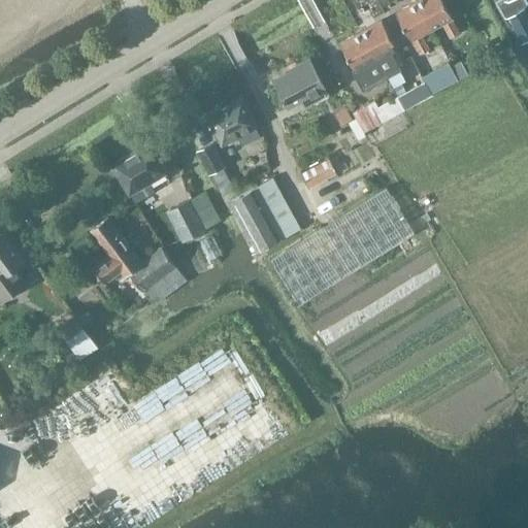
[(419,0),(417,1),(432,30),(441,25),(450,39),(461,33),(453,20),(454,19),(443,0),(419,0)]
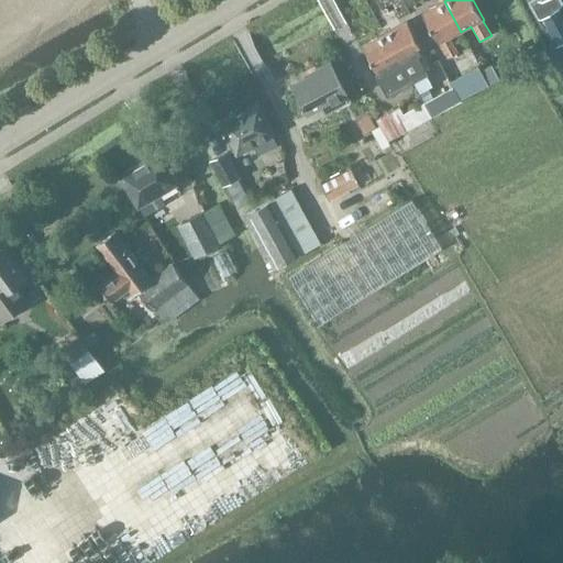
[(450,37),(461,32),(444,1),(422,13),(439,44),(440,44),(448,59),(459,54),(450,37)]
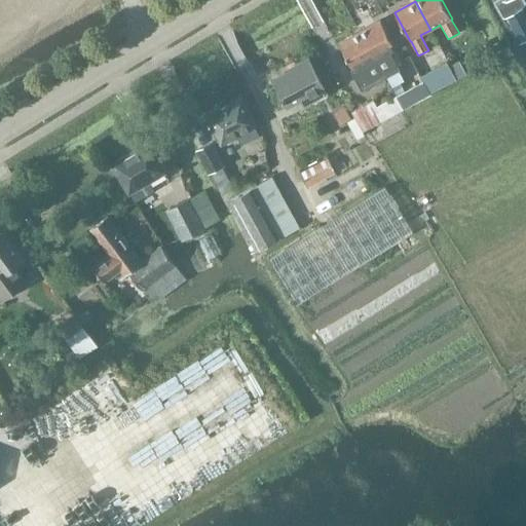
[(525,5),(525,4),(503,16),(517,40),(525,35),(525,5)]
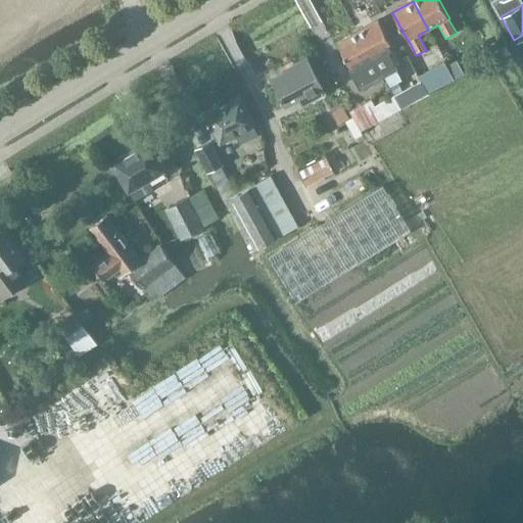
[(379,20),(358,32),(383,79),(392,96),(400,92),(396,85),(400,83),(394,73),(396,72),(394,67),(400,63),(393,49),(394,48),(379,20)]
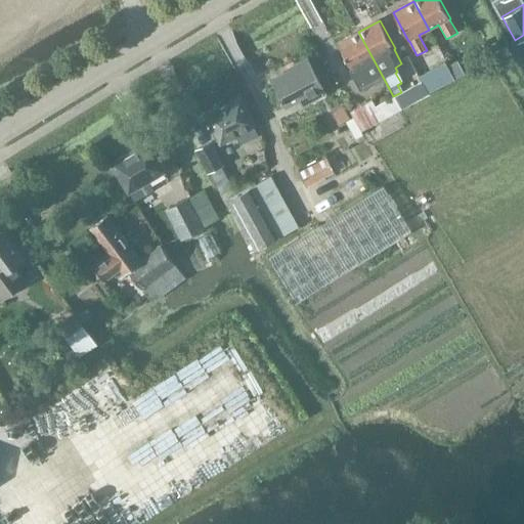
[(384,79),(358,32),(337,43),(351,70),(348,72),(359,92),(384,79)]
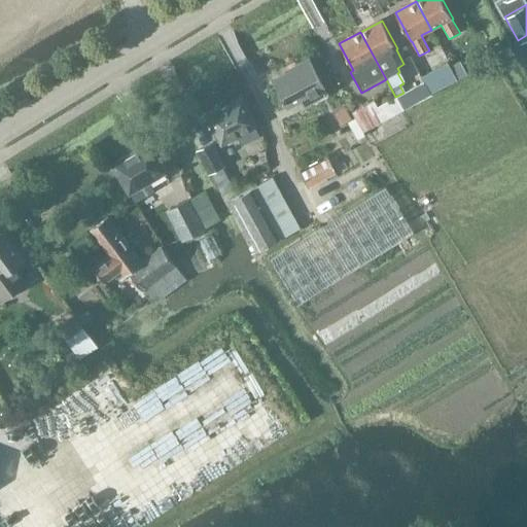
[(304,105),(326,93),(310,61),(286,73),(288,76),(274,83),(287,108),(301,101),(304,105)]
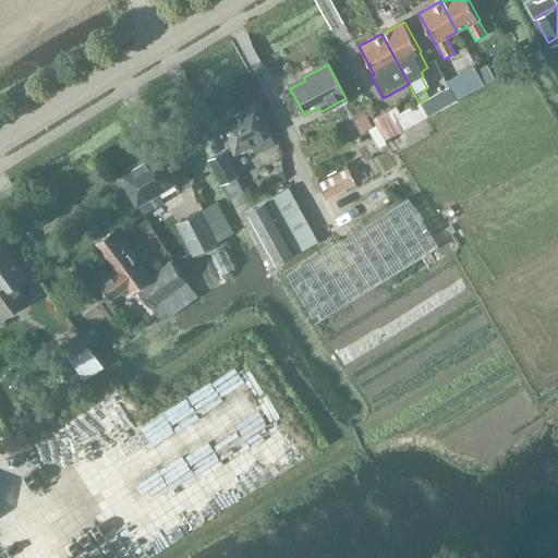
[(482,85),(472,69),(461,75),(470,92),(482,85)]
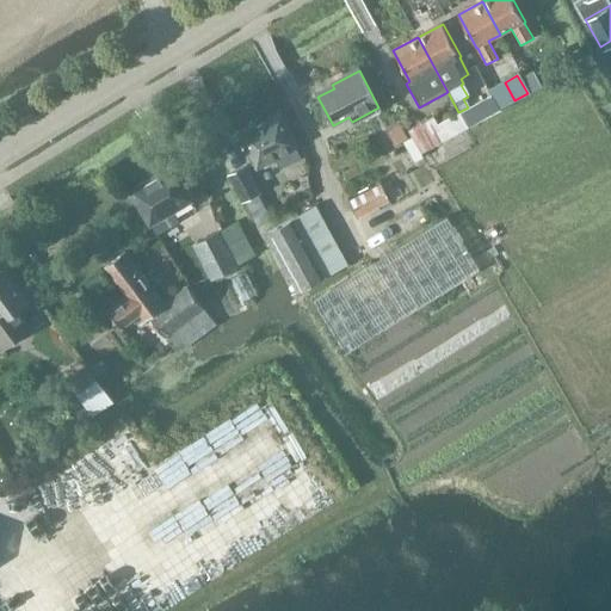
[(491,94),(468,107),(458,112),(468,129),(500,111),(491,94)]
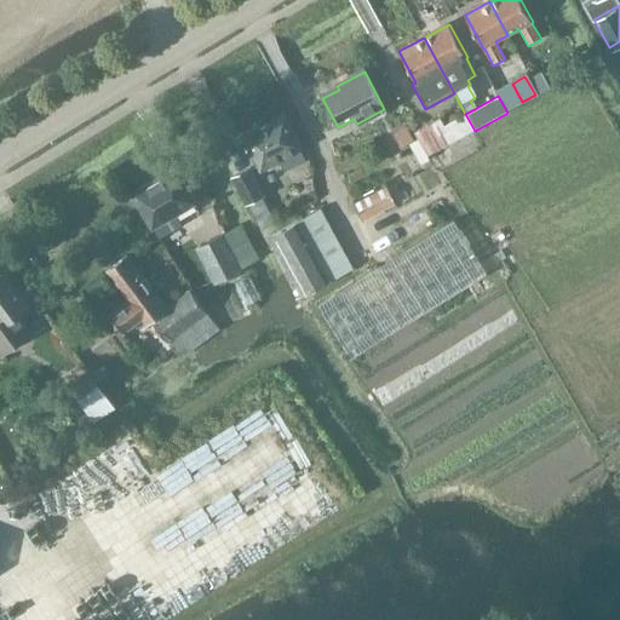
[(259,172),(304,148),(286,114),(241,138),(259,172)]
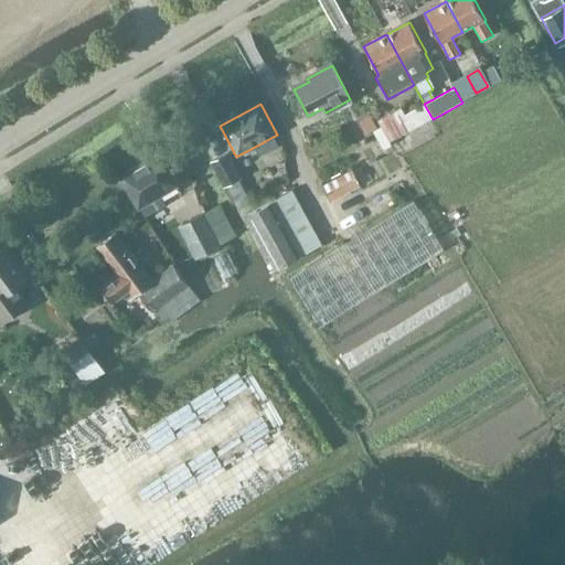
[(401,107),(377,120),(387,142),(408,131),(409,132),(433,119),(424,104),(405,114),(401,107)]
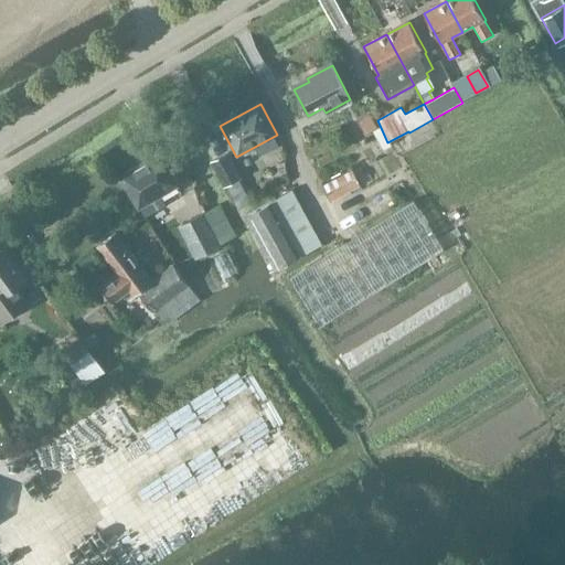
[(145,217),(153,212),(156,211),(151,203),(180,185),(161,153),(118,178),(138,211),(140,210),(145,217)]
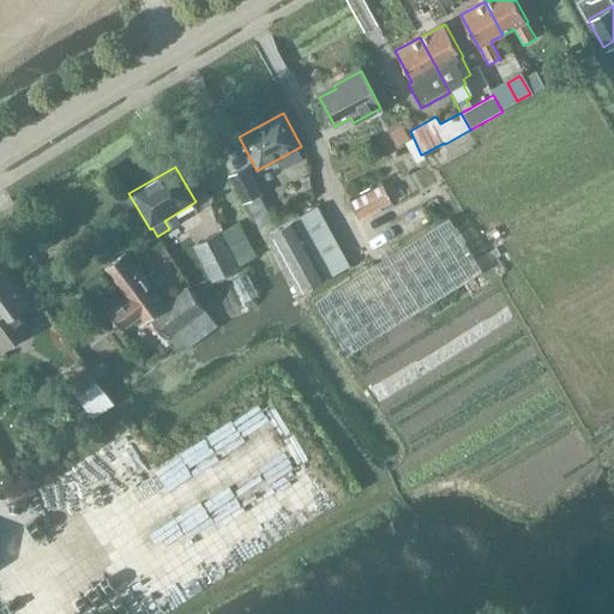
[(247,169),(229,178),(242,204),(260,194),(247,169)]
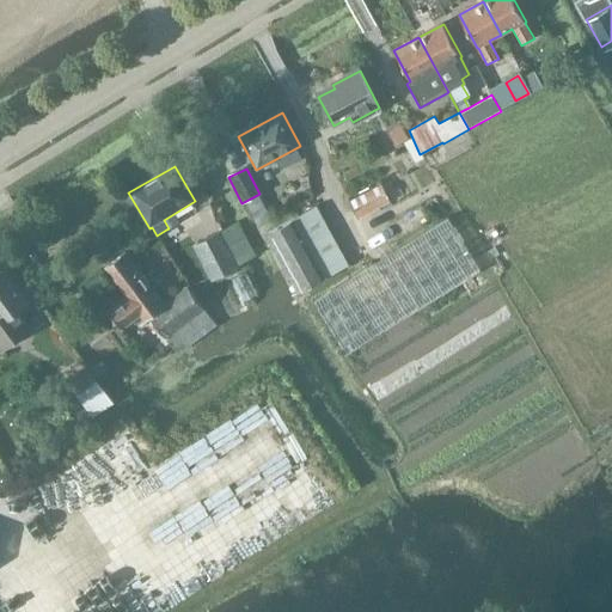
[(348,201),(356,218),(389,201),(380,184),(348,201)]
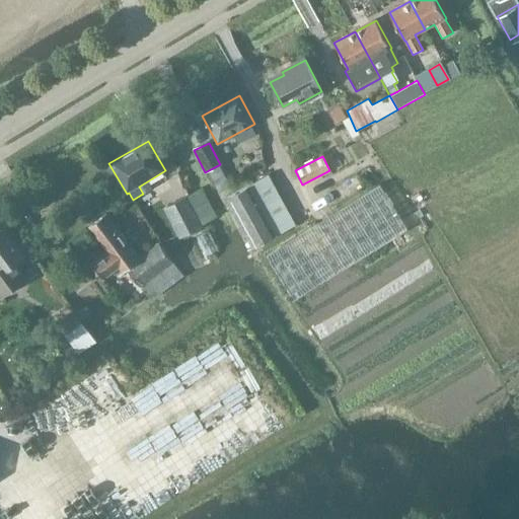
[(252,248),(294,225),(267,175),(225,199),(252,248)]
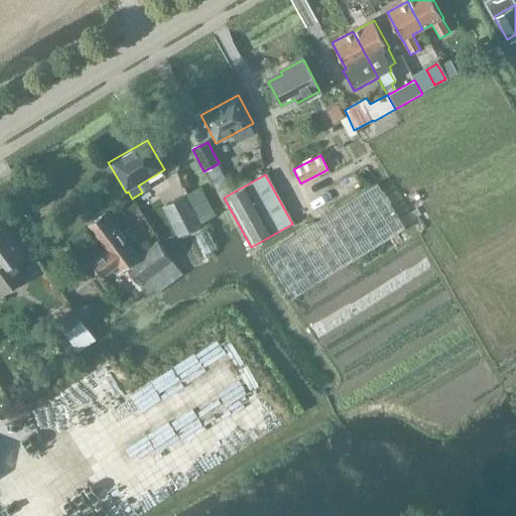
[(263,253),(290,297),(403,228),(376,183),(263,253)]
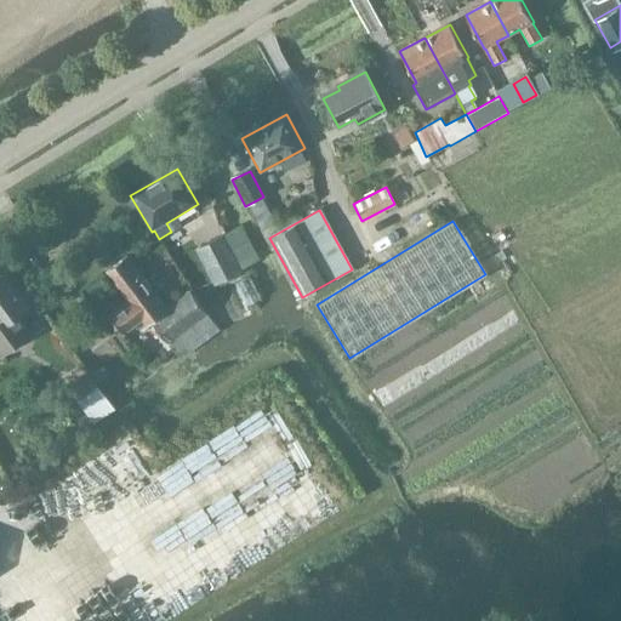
[(214,285),(241,271),(222,235),(195,250),(214,285)]
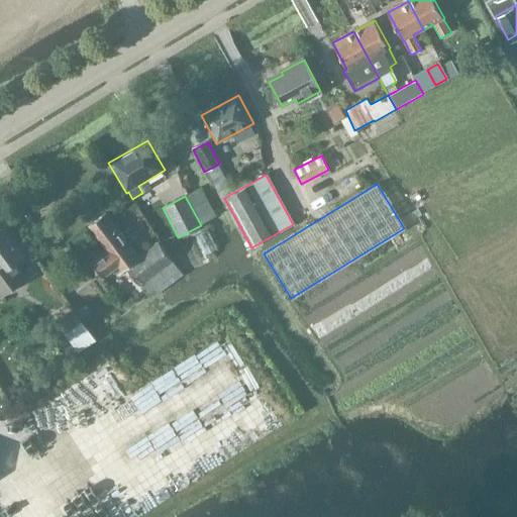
[(105,214),(88,226),(106,250),(90,263),(103,281),(119,269),(123,274),(128,270),(139,286),(172,262),(158,241),(136,256),(105,214)]
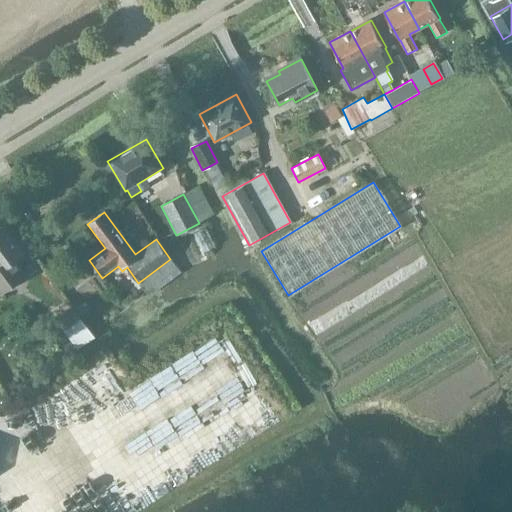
[(25,253),(4,225),(0,227),(0,289),(2,292),(24,276),(14,261),(25,253)]
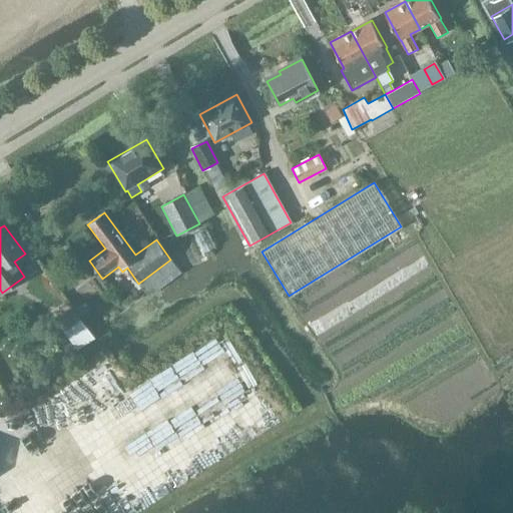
[(83,316),(64,325),(74,346),(93,337),(83,316)]
